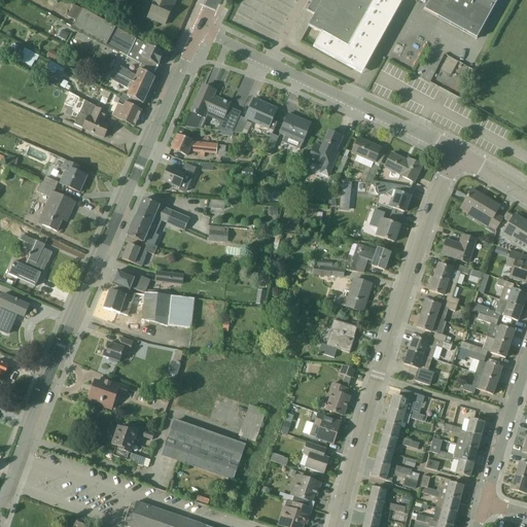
[(155,0),(148,18),(165,25),(175,0),(155,0)]
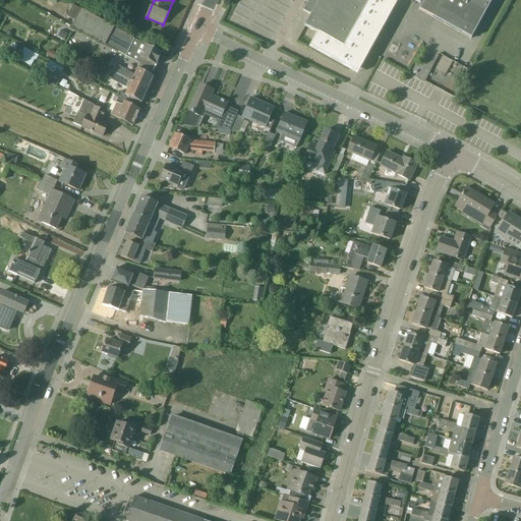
[(420,0),(421,0),(423,2),(419,10),(471,39),(491,0),(308,0),(303,11),(310,15),(304,26),(317,33),(310,46),(355,69),(392,0),(420,0)]
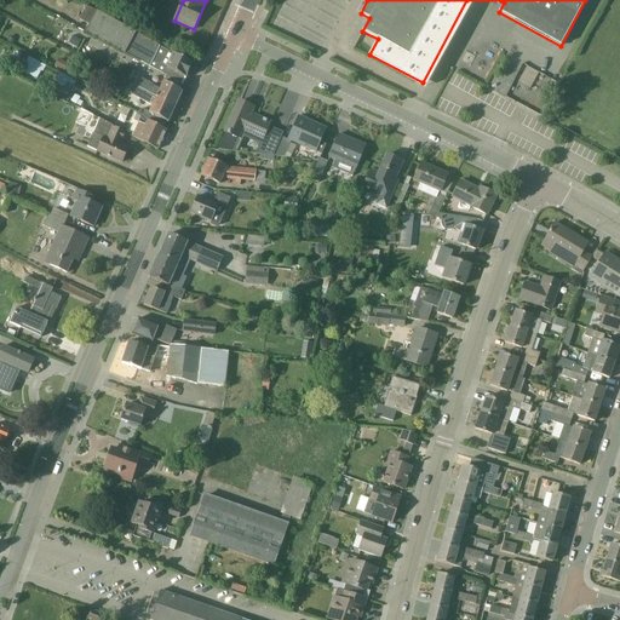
[(86,33),(167,76),(183,85),(185,78),(185,79),(187,76),(187,78),(193,65),(191,65),(193,64),(173,55),(87,7),(80,21),(90,27),(86,33)]
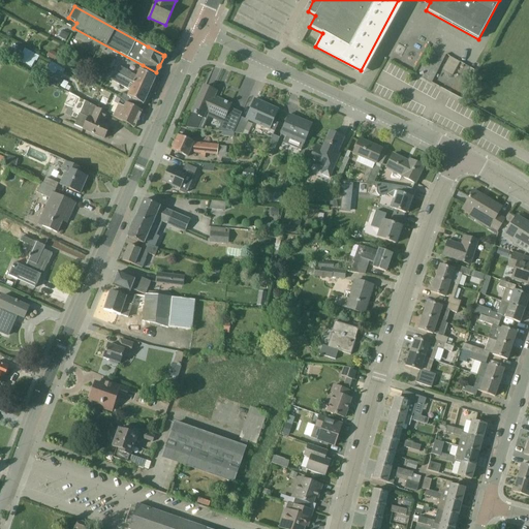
[(69,35),(62,31),(59,37),(66,41),(69,35)]
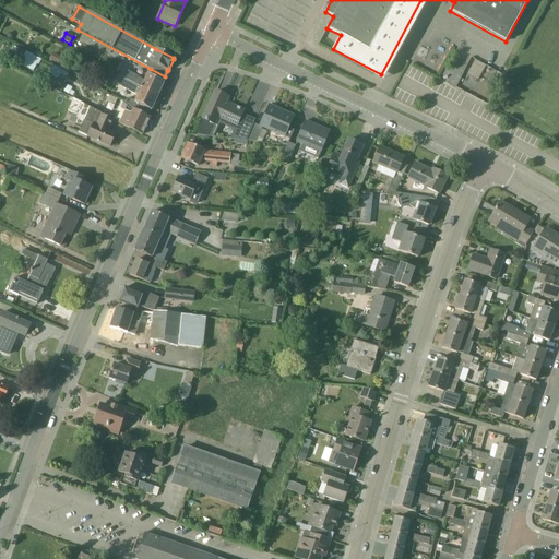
[(455,48),(449,61),(455,64),(458,60),(464,63),(468,56),(455,48)]
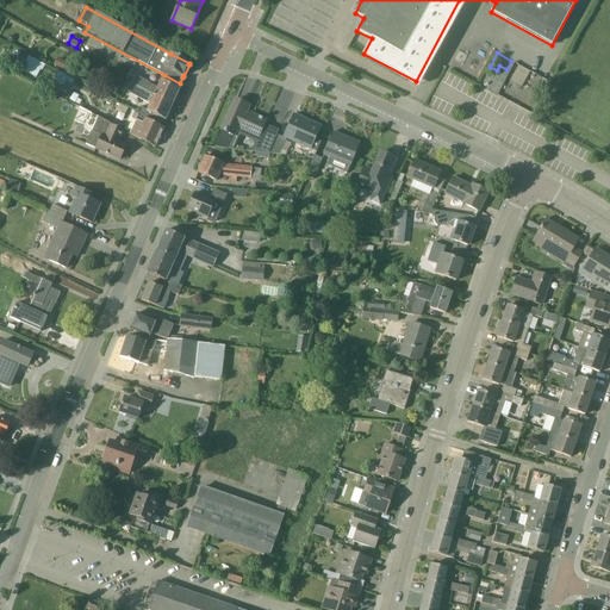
[(22,69),(30,74),(36,61),(29,57),(22,69)]
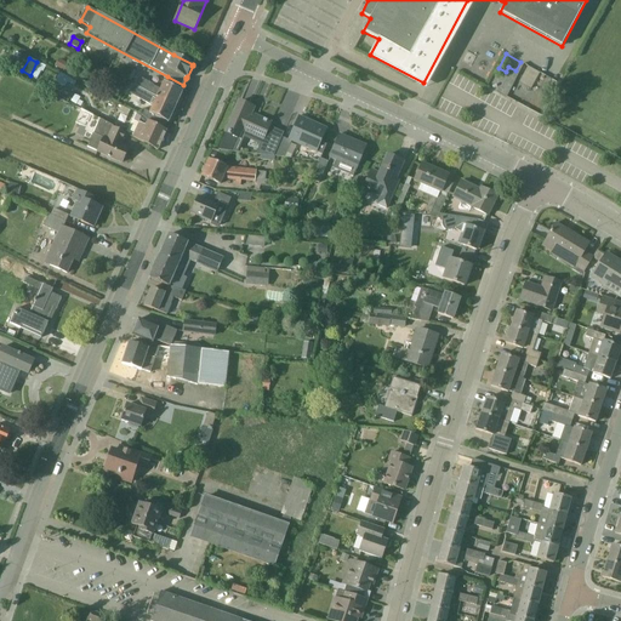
[(69,73),(73,64),(61,58),(56,66),(69,73)]
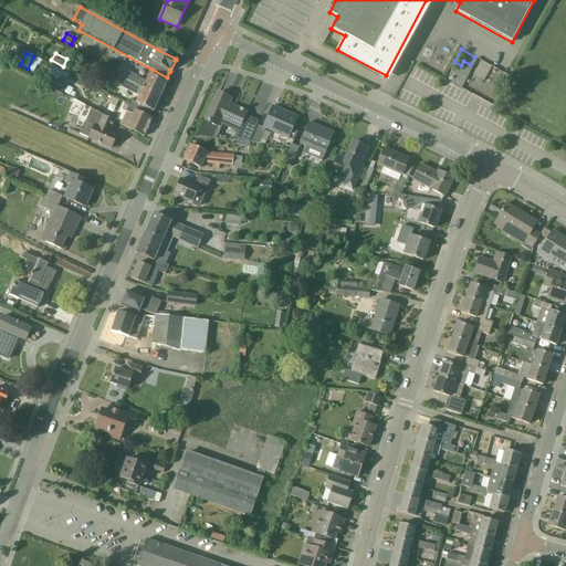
[(59,80),(61,75),(63,72),(55,67),(51,75),(59,80)]
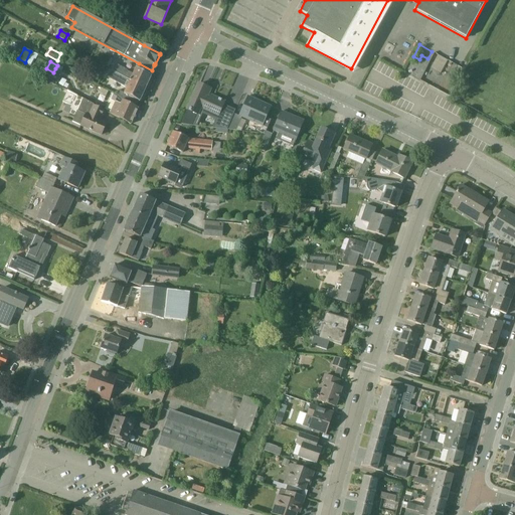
[(152,70),(139,63),(134,73),(129,70),(129,69),(114,61),(110,67),(112,68),(111,71),(144,90),(150,75),(149,74),(152,70)]
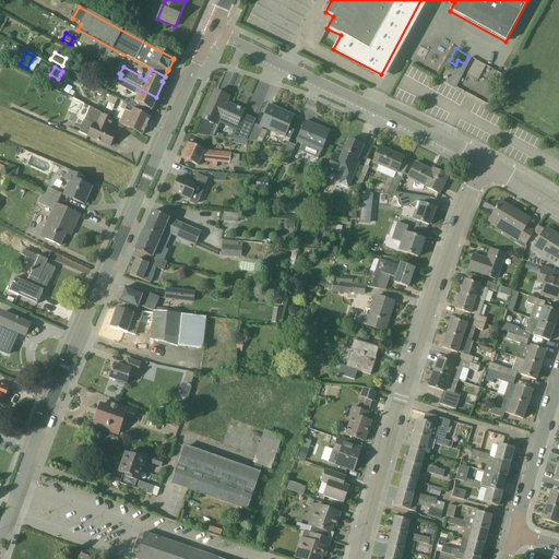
[(139,113),(141,107),(152,110),(156,97),(120,78),(117,83),(132,91),(127,107),(132,109),(139,113)]
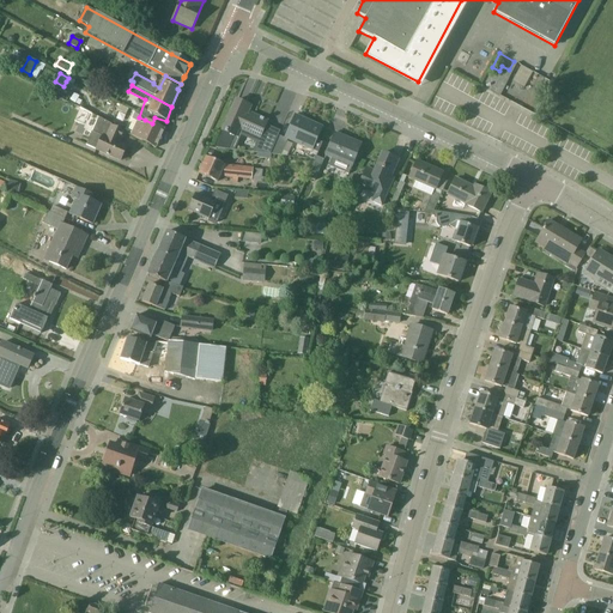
[(266,125),(267,121),(248,113),(250,107),(237,99),(229,119),(223,132),(224,132),(217,149),(234,151),(241,135),(263,145),(259,153),(271,153),(278,135),(280,132),(266,125)]
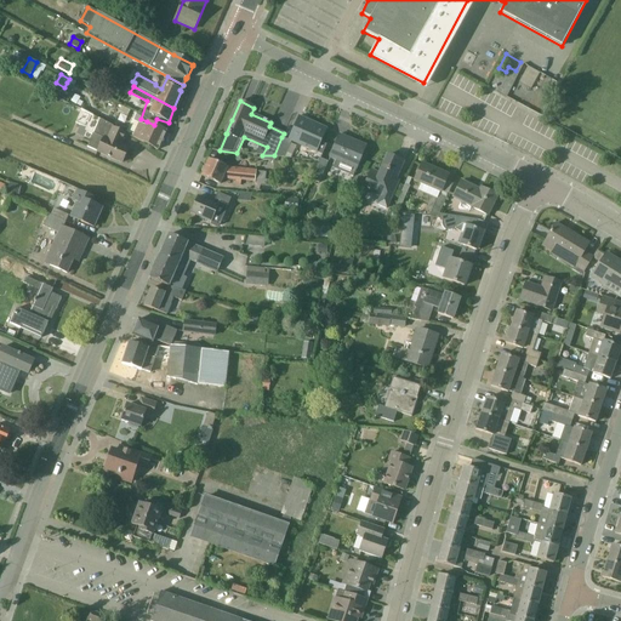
[(131,112),(121,107),(119,112),(127,117),(131,112)]
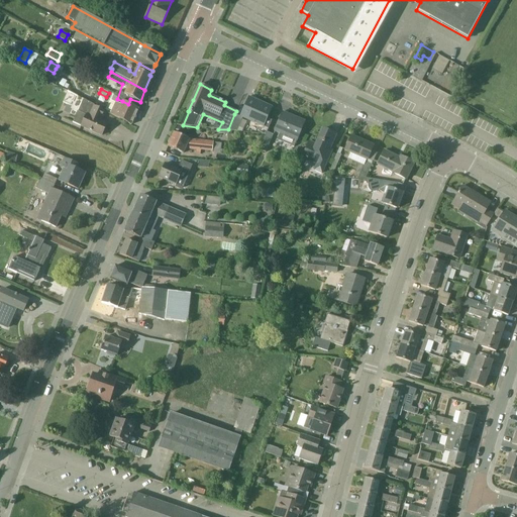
[(272,107),(264,103),(263,106),(248,99),(240,117),(234,114),(228,129),(237,130),(243,118),(263,127),(260,132),(266,135),(267,132),(272,120),(267,118),(272,107)]
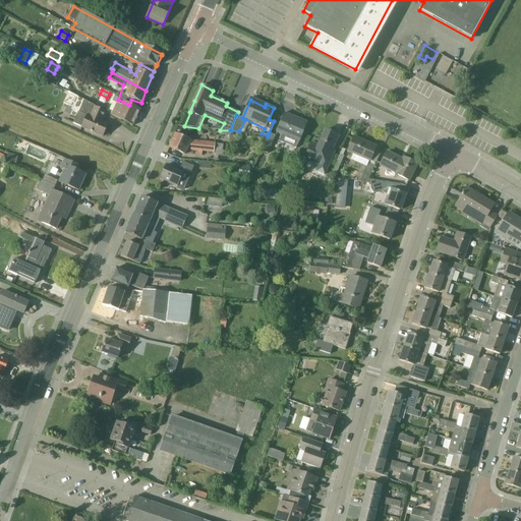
[(83,101),(73,123),(103,136),(108,125),(101,122),(102,119),(103,119),(107,111),(83,101)]
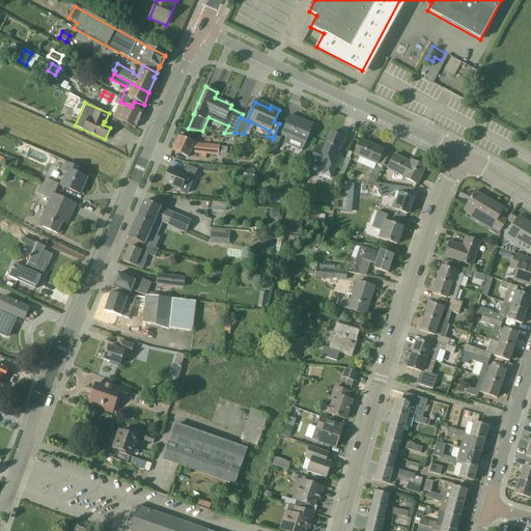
[(118,106),(114,116),(113,118),(135,129),(142,112),(132,107),(126,104),(123,108),(118,106)]
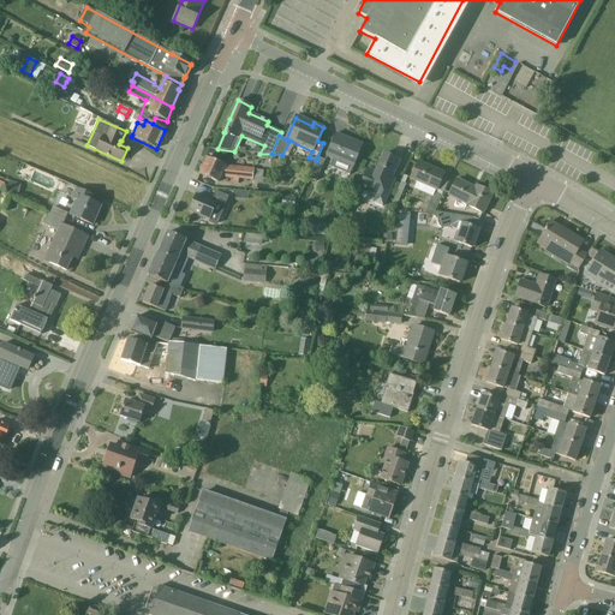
[(326,156),(327,157),(327,156),(333,159),(329,165),(350,174),(363,144),(360,147),(348,141),(348,138),(336,133),(326,156)]
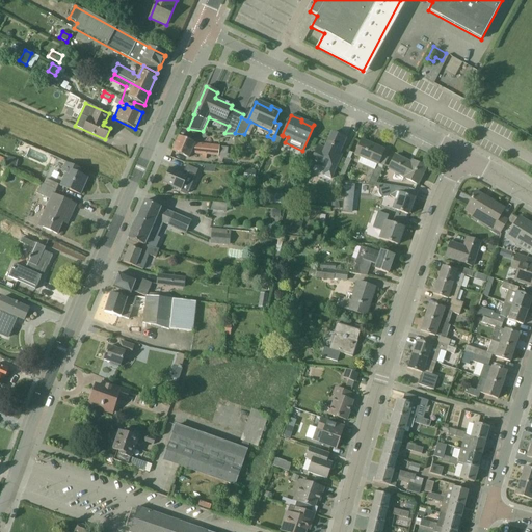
[(318,145),(309,166),(310,166),(311,164),(325,170),(324,174),(331,177),(337,166),(334,164),(335,161),(336,161),(346,139),(333,133),(325,149),(318,145)]
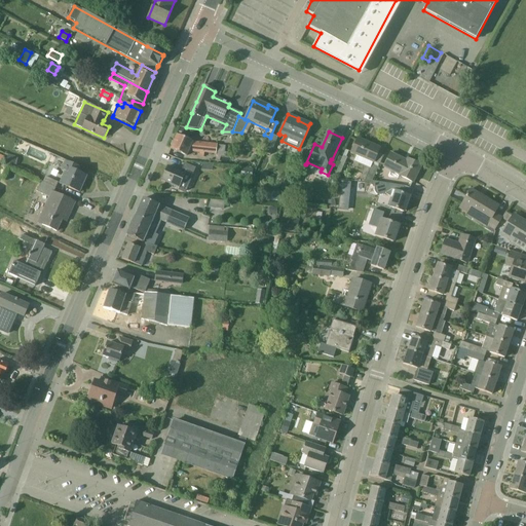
[(277,138),(271,135),(270,138),(263,152),(269,155),(277,138)]
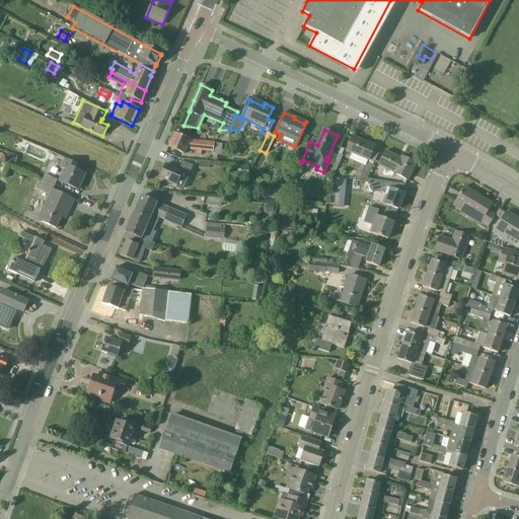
[(219,143),(214,143),(191,140),(174,134),(168,147),(184,153),(187,148),(198,149),(197,153),(202,154),(202,150),(218,151),(219,143)]
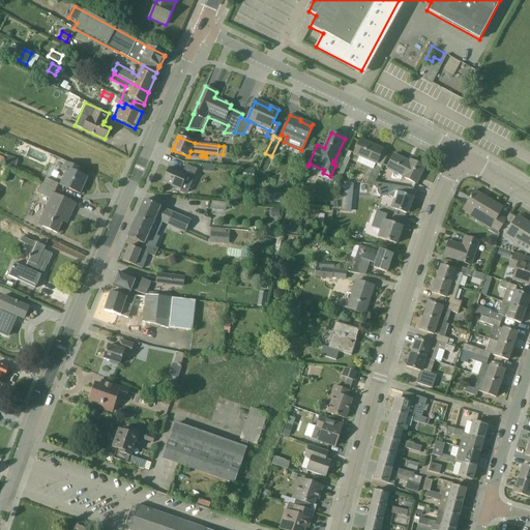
[(360,140),(353,154),(359,157),(356,163),(367,168),(361,183),(374,184),(375,182),(382,166),(377,164),(383,149),(360,140)]
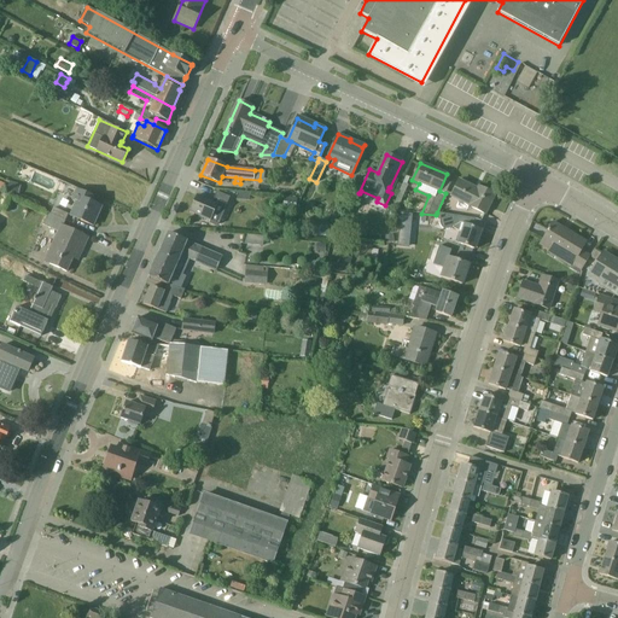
[(459,180),(452,197),(459,200),(455,207),(455,208),(455,209),(456,210),(458,210),(466,211),(470,207),(485,215),(495,196),(479,187),(477,190),(459,180)]
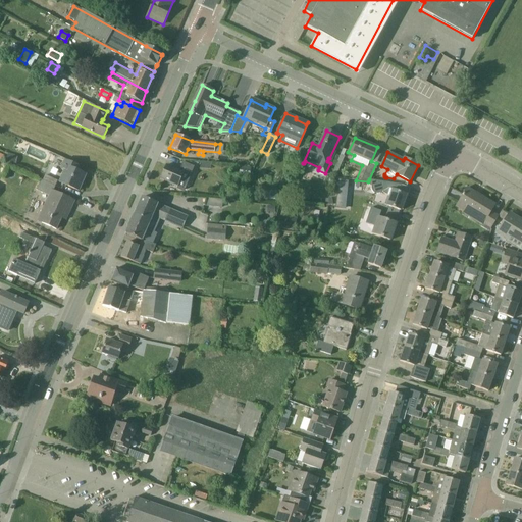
[(6,163),(15,166),(18,156),(8,154),(6,163)]
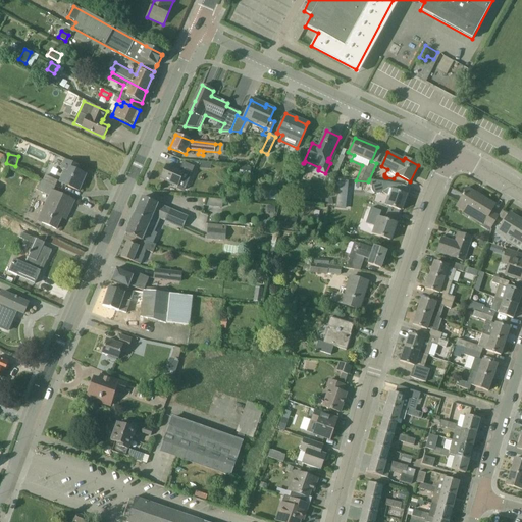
[(80,166),(65,160),(61,169),(64,170),(59,183),(80,191),(86,175),(76,171),(80,166)]
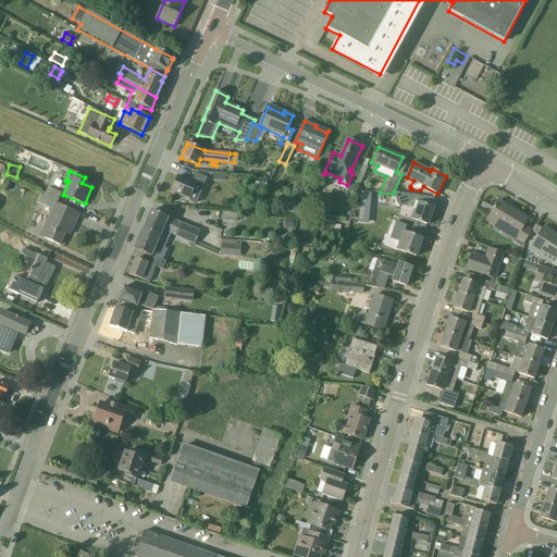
[(178,176),(172,192),(189,199),(197,182),(205,185),(208,177),(196,172),(192,182),(178,176)]
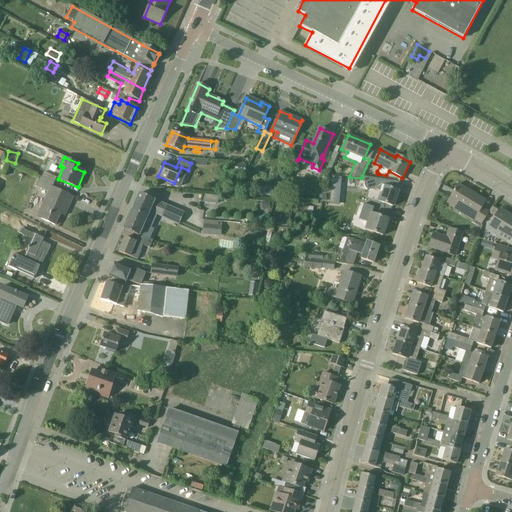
[(234,173),(245,174),(246,165),(235,163),(234,173)]
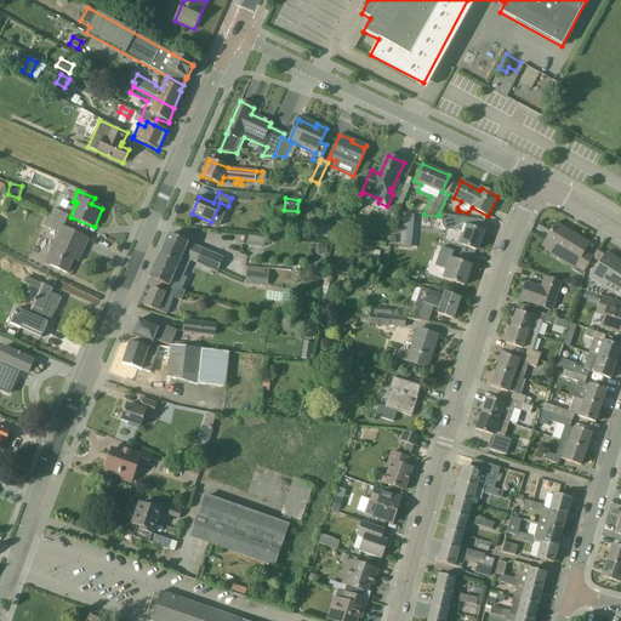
[(51,215),(66,222),(69,214),(55,208),(51,215)]
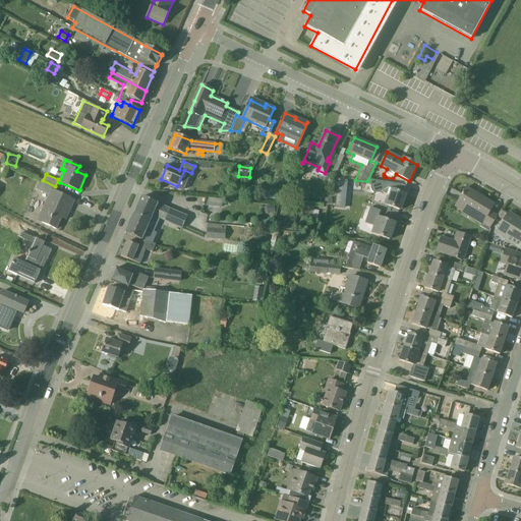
[(385,205),(390,207),(400,211),(406,192),(400,189),(402,184),(368,179),(367,181),(372,185),(372,186),(371,187),(371,188),(371,189),(372,190),(372,191),(373,192),(374,193),(375,193),(377,193),(378,193),(379,193),(380,193),(381,192),(382,192),(383,191),(383,190),(389,194),(385,205)]
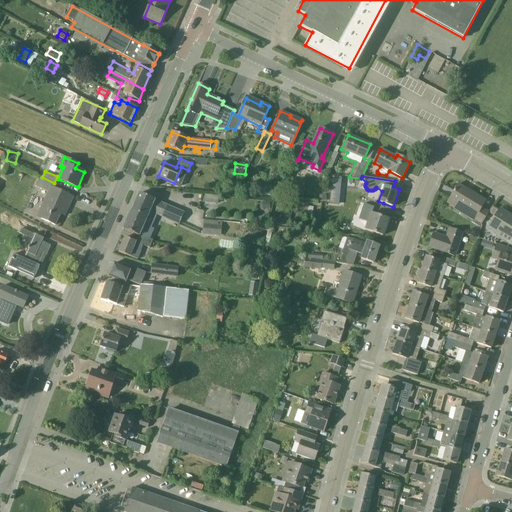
[(54,183),(42,177),(40,177),(36,186),(48,192),(43,204),(49,207),(47,212),(44,211),(41,219),(55,225),(64,207),(68,209),(73,197),(52,188),(54,183)]
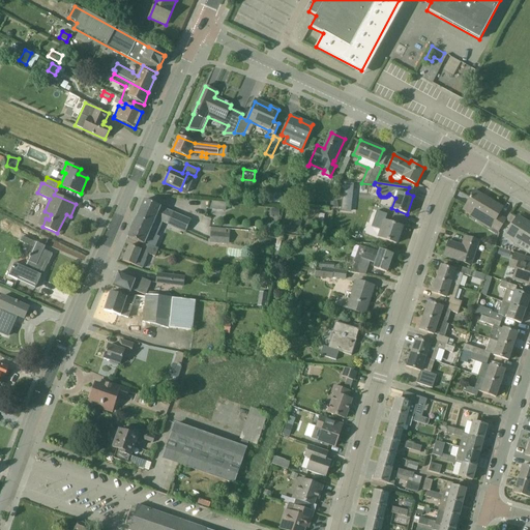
[(341,212),(351,213),(354,184),(344,183),(341,212)]
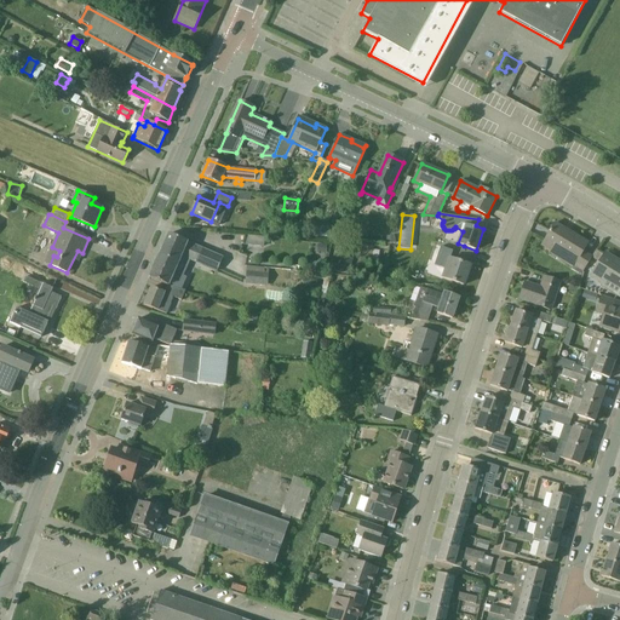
[(583,273),(591,258),(592,257),(583,251),(587,244),(587,242),(586,245),(563,231),(564,229),(555,223),(549,233),(550,233),(543,246),(551,251),(554,248),(577,262),(573,267),(583,273)]
